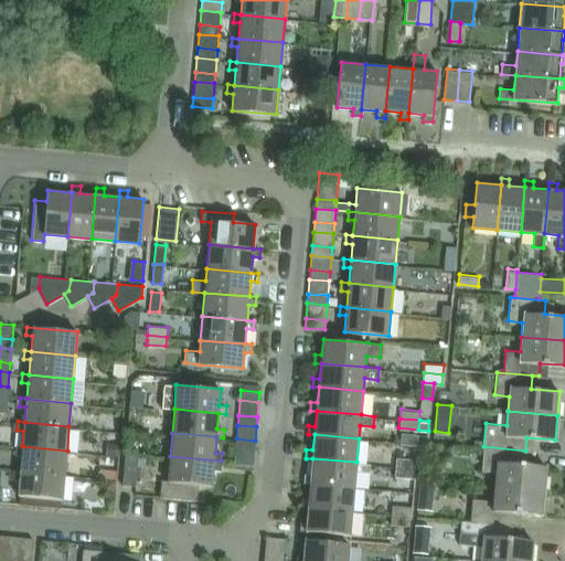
[(254,451),(255,441),(236,438),(235,448),(254,451)]
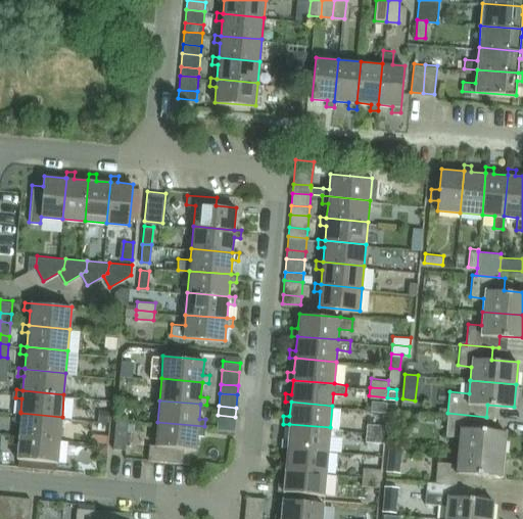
[(106,420),(107,410),(99,409),(98,419),(106,420)]
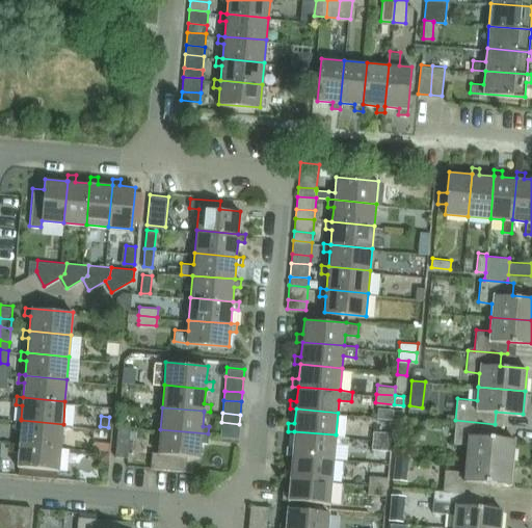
[(61,446),(63,424),(21,420),(21,419),(15,419),(14,427),(20,427),(19,442),(61,446)]
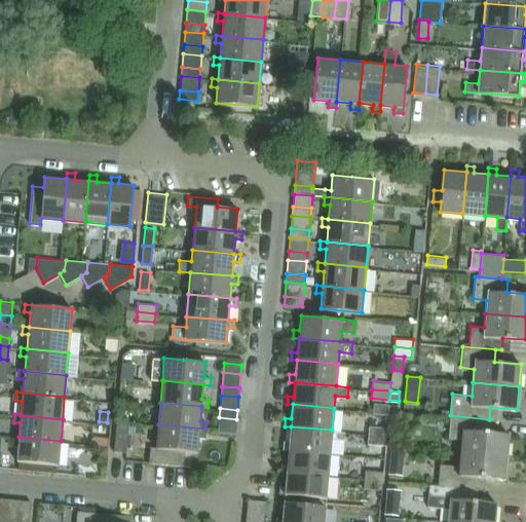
[(461,438),(460,451),(506,455),(509,433),(482,431),(483,418),(450,415),(448,437),(461,438)]
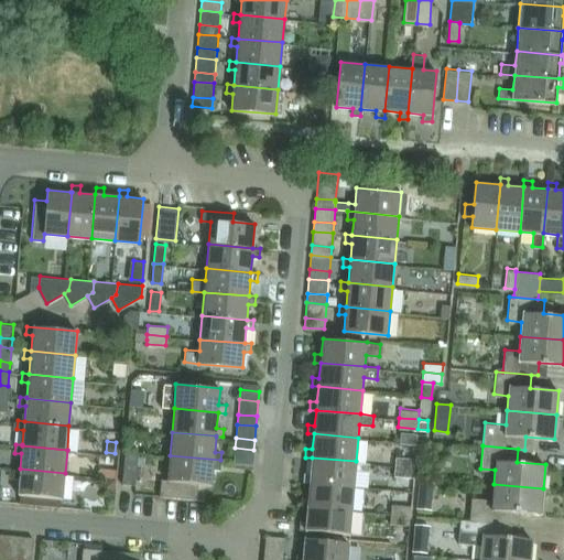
[(253,450),(235,448),(234,461),(252,463),(253,450)]
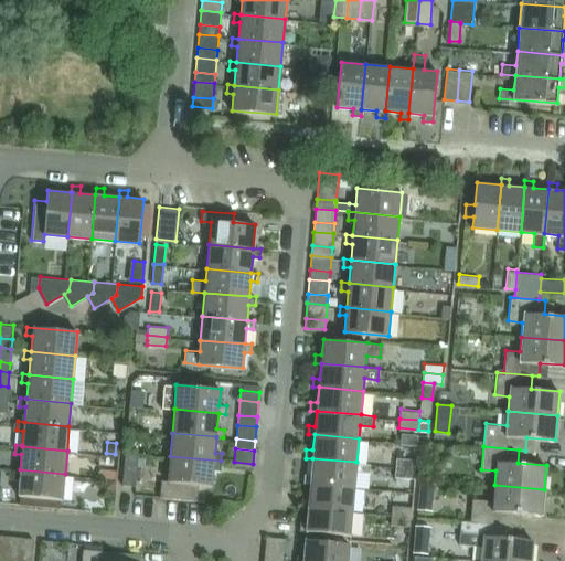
[(138,454),(125,452),(121,483),(135,485),(138,454)]
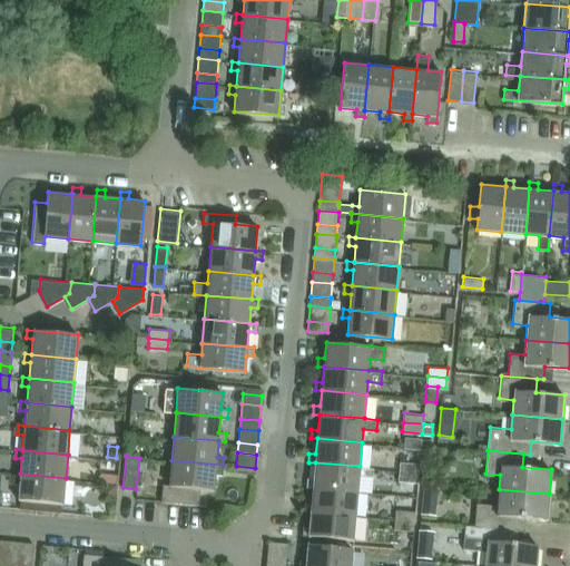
[(223,465),(172,460),(169,484),(163,482),(160,500),(198,504),(199,488),(214,489),(215,472),(222,474),(223,465)]
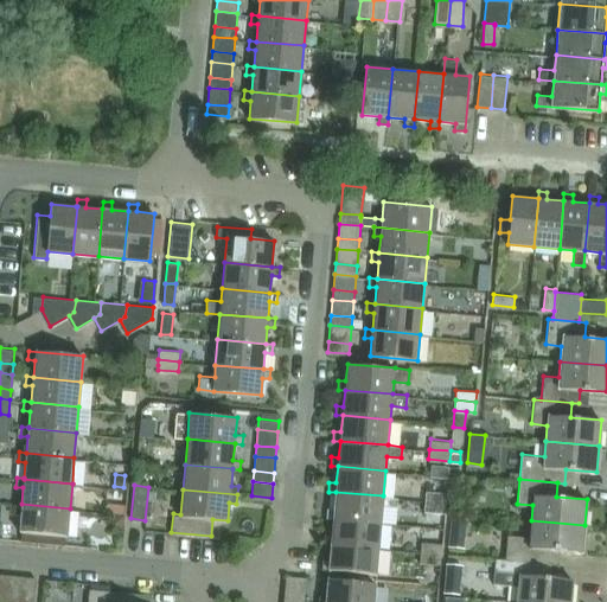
[(426,490),(425,500),(446,501),(446,492),(426,490)]
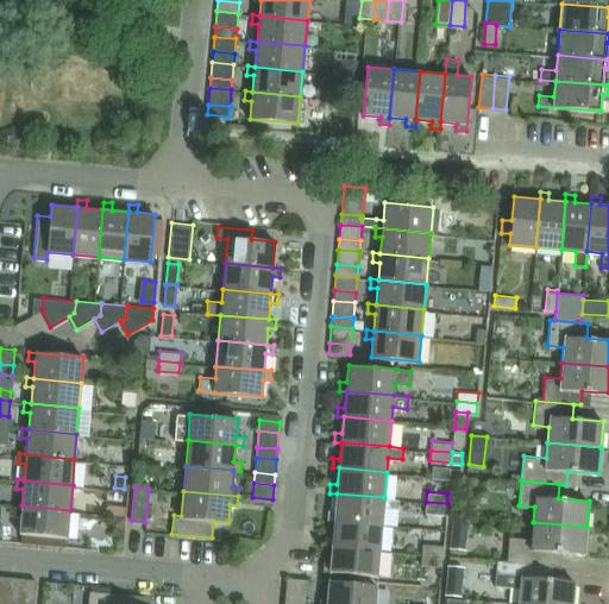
[(384,497),(337,494),(334,510),(327,509),(327,518),(334,518),(382,523),(383,507),(399,508),(399,498),(384,497)]
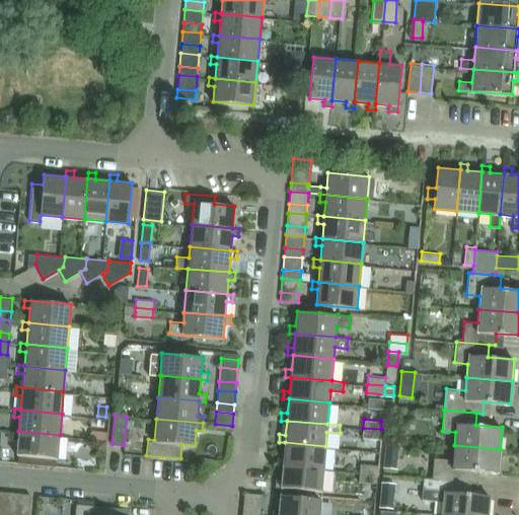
[(381,429),(363,428),(362,436),(380,438),(381,429)]
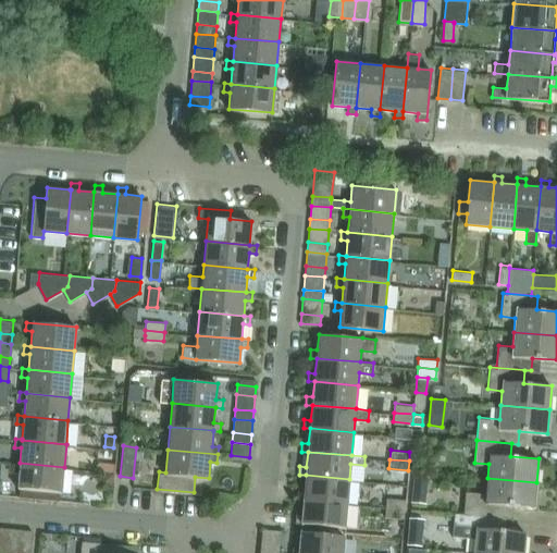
[(20,463),(13,462),(12,470),(19,471),(17,487),(62,491),(64,467),(20,463)]
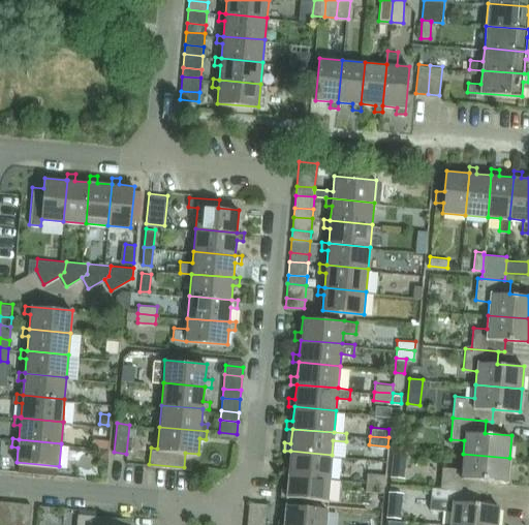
[(99,438),(98,446),(107,448),(109,438),(99,438)]
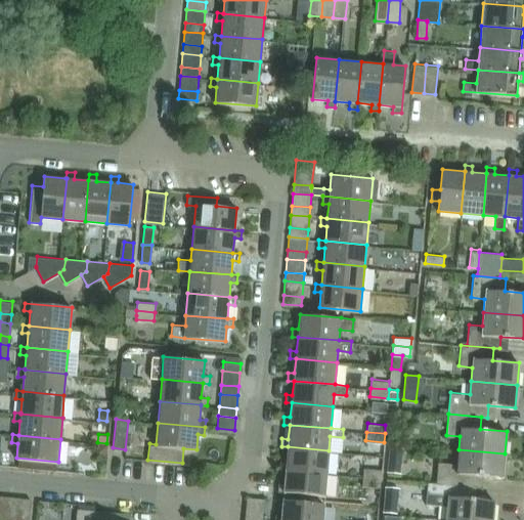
[(105,444),(97,443),(96,449),(99,452),(104,453),(105,444)]
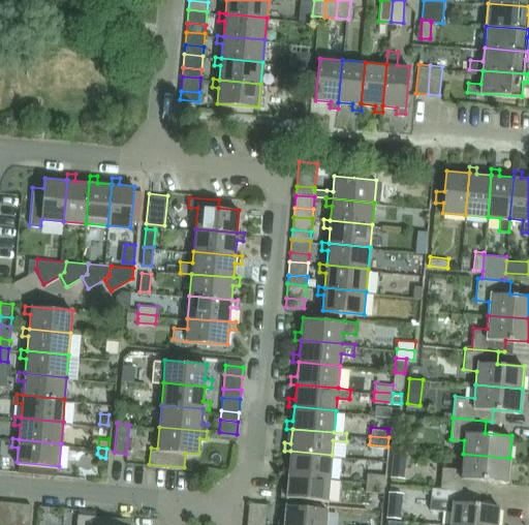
[(407,451),(393,450),(392,450),(390,475),(391,475),(404,476),(407,451)]
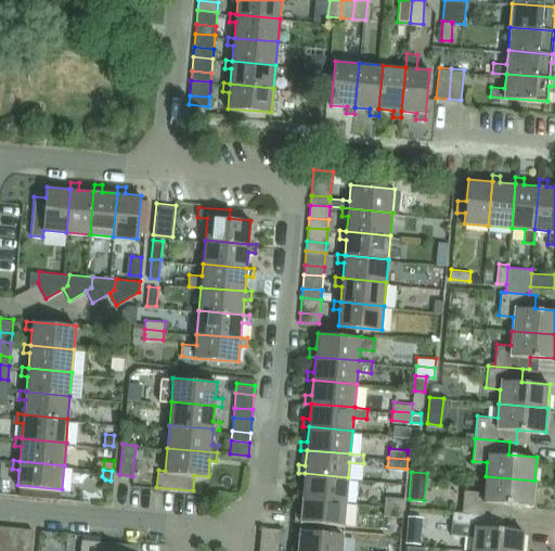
[(302,497),(346,500),(348,477),(305,473),(304,488),(296,488),(296,497),(302,497)]
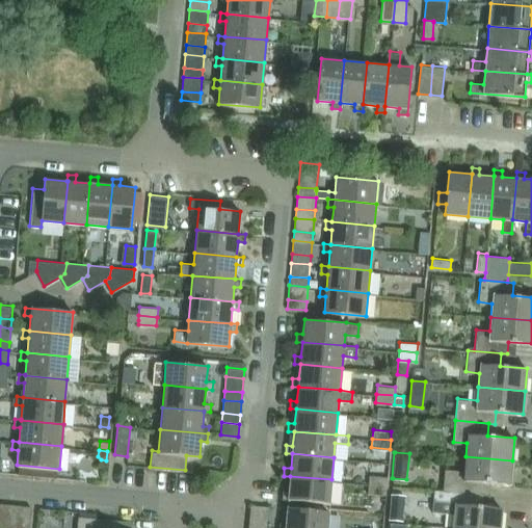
[(482,481),(510,484),(512,460),(466,456),(464,470),(444,468),(442,490),(443,490),(481,494),(482,481)]
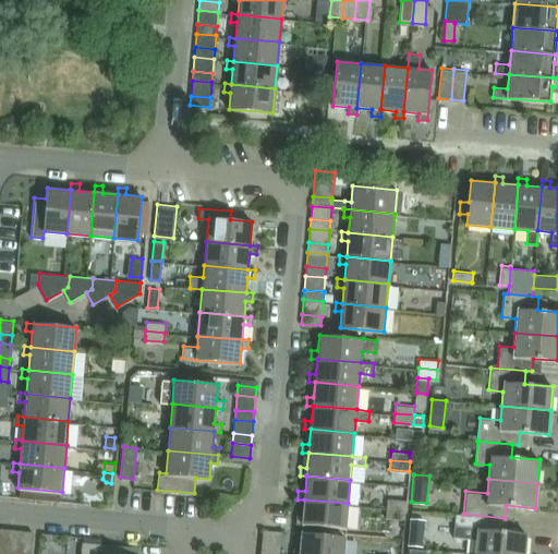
[(387,497),(386,507),(405,508),(405,500),(387,497)]
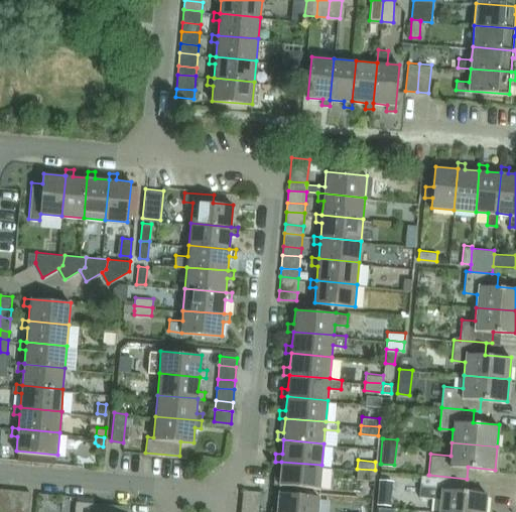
[(319,487),(321,465),(281,462),(280,476),(273,475),(273,483),(319,487)]
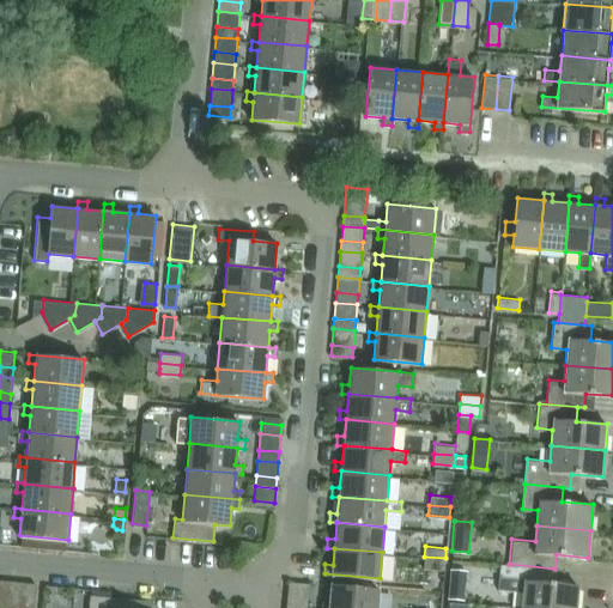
[(445,558),(424,557),(423,566),(444,569),(445,558)]
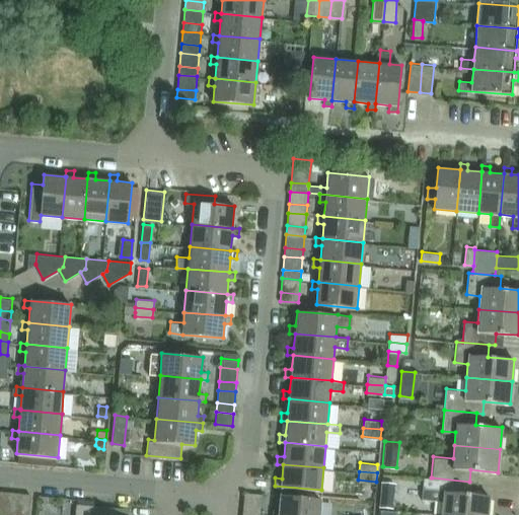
[(442,513),(458,514),(487,514),(490,495),(462,493),(463,482),(469,482),(432,477),(431,477),(423,476),(421,498),(443,500),(442,513)]
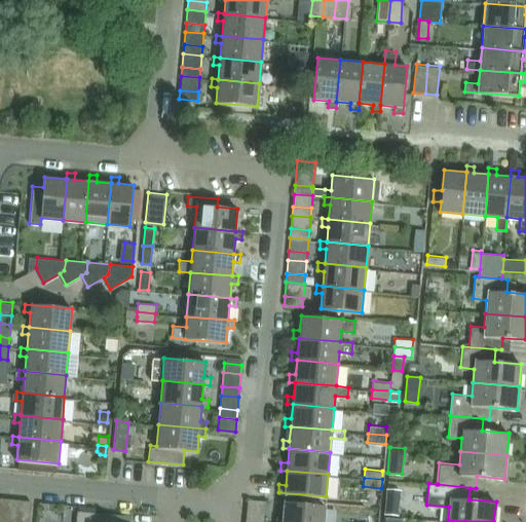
[(384,512),(399,513),(401,488),(386,487),(384,512)]
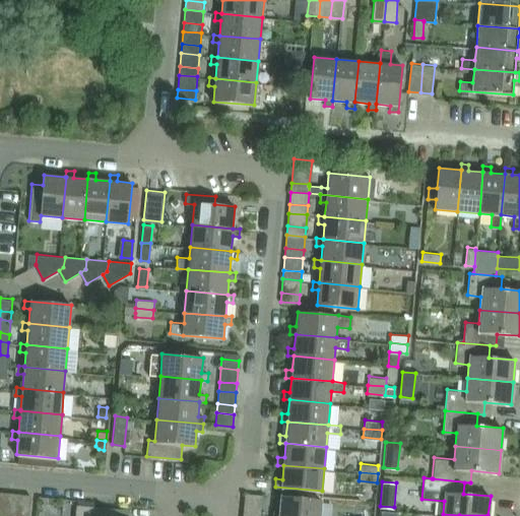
[(13,515),(15,493),(3,491),(1,515),(7,515),(13,515)]
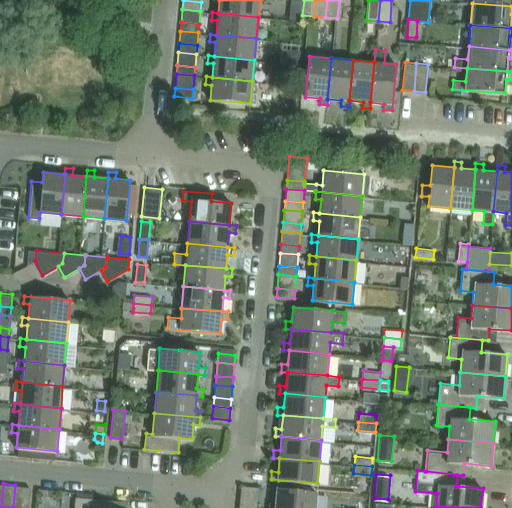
[(15,485),(13,507),(27,507),(30,486),(15,485)]
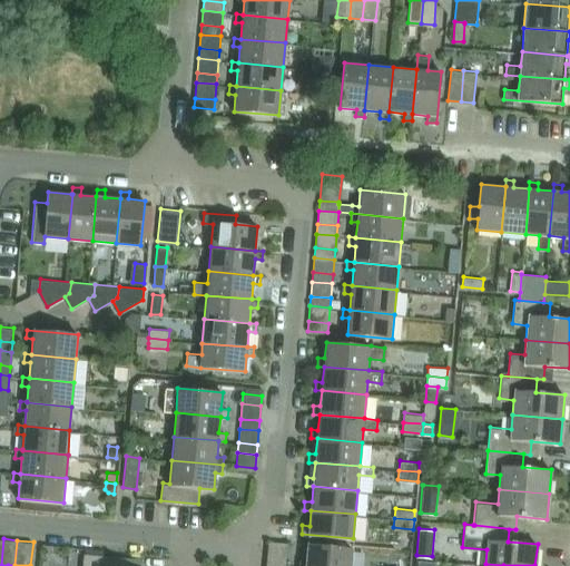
[(268,542),(266,555),(286,557),(287,544),(268,542)]
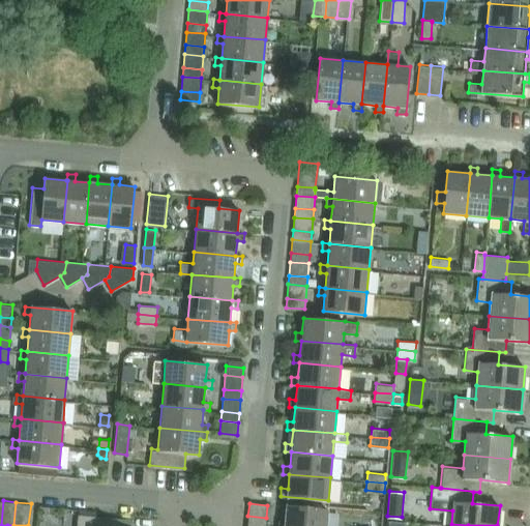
[(278,520),(277,525),(325,525),(327,509),(286,505),(285,521),(278,520)]
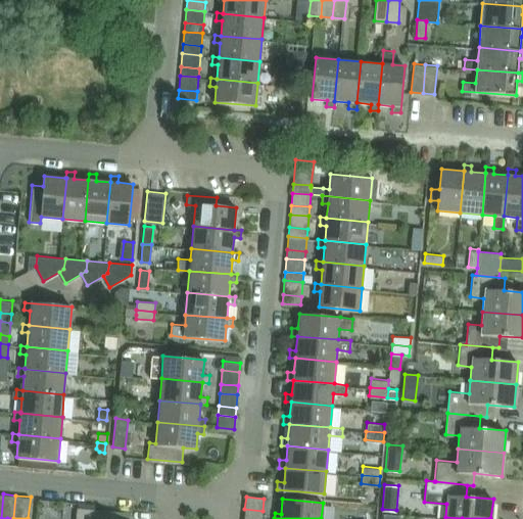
[(107,518),(109,510),(77,507),(75,518),(107,518)]
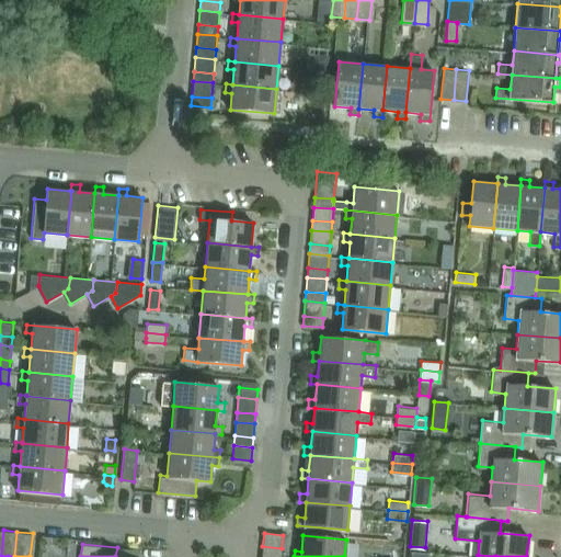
[(281,556),(282,548),(262,546),(262,556),(276,556),(281,556)]
